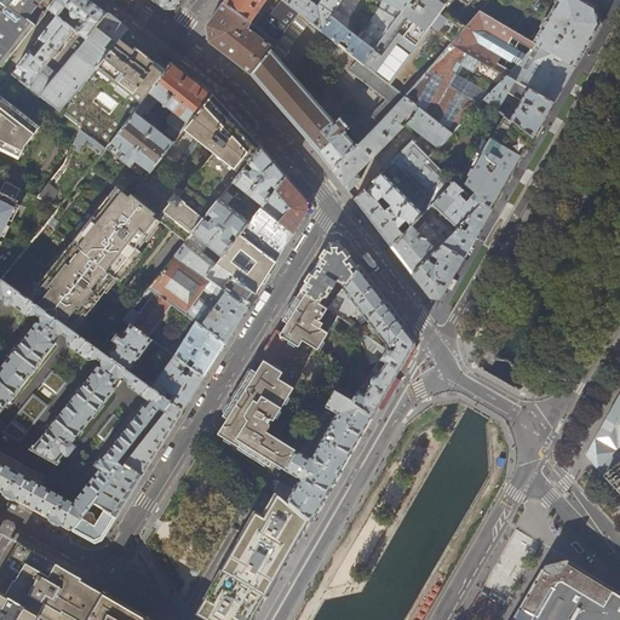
[(35,24),(28,18),(38,6),(41,3),(49,9),(55,0),(0,0),(0,64),(3,67),(35,24)]
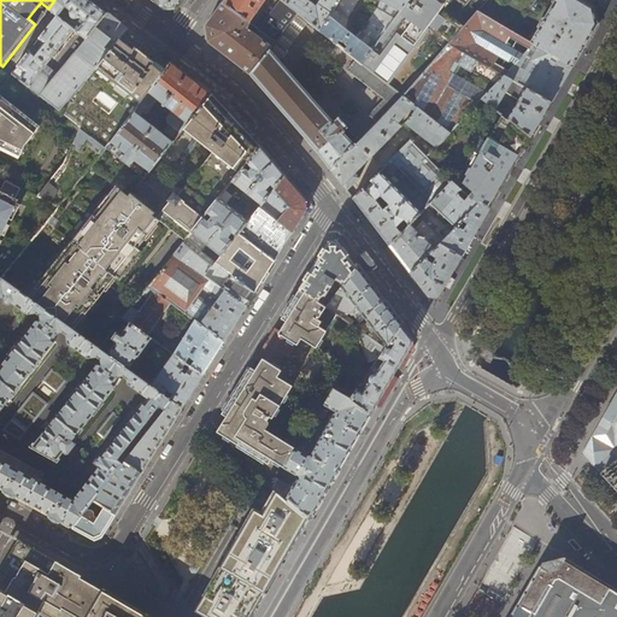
[(45,43),(35,54),(31,51),(18,66),(25,72),(19,80),(60,112),(124,31),(127,28),(101,9),(90,0),(70,0),(58,16),(40,40),(45,43)]
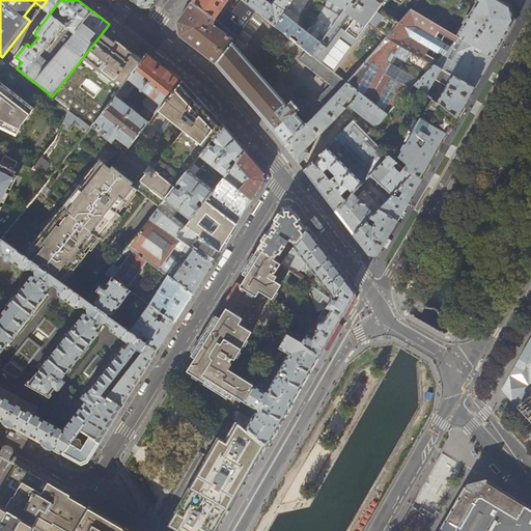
[(47,11),(50,14),(60,0),(47,0),(42,7),(47,11)]
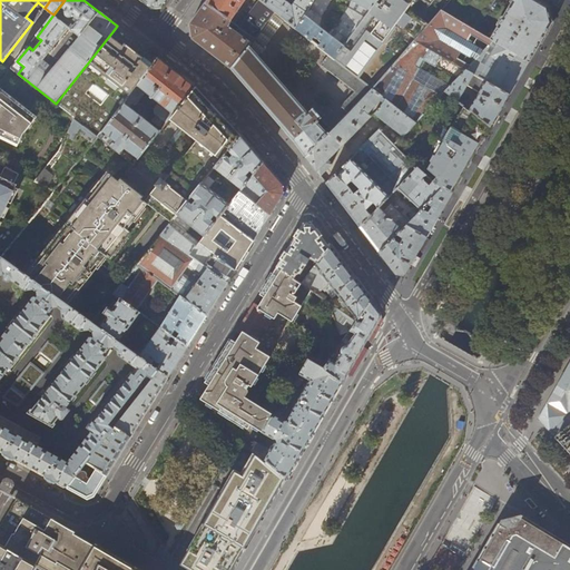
[(245,0),(207,0),(205,3),(231,21),(245,0)]
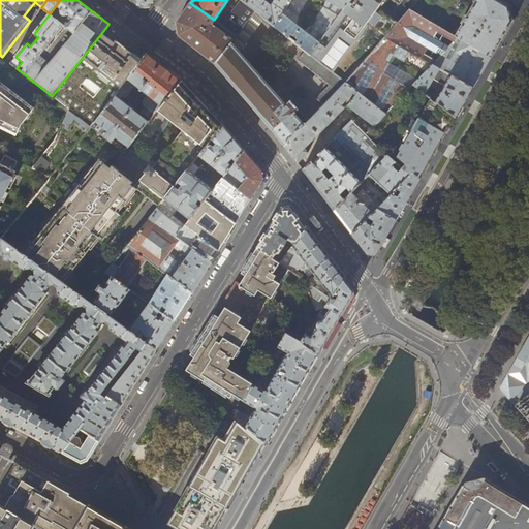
[(237,36),(256,11),(241,0),(221,25),(237,36)]
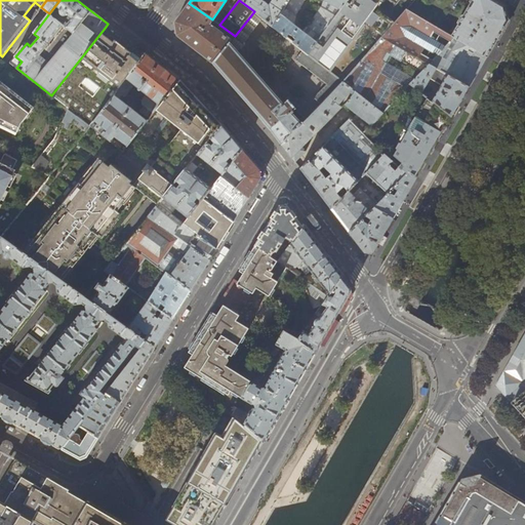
[(239,0),(254,11),(271,25),(273,27),(288,0),(239,0)]
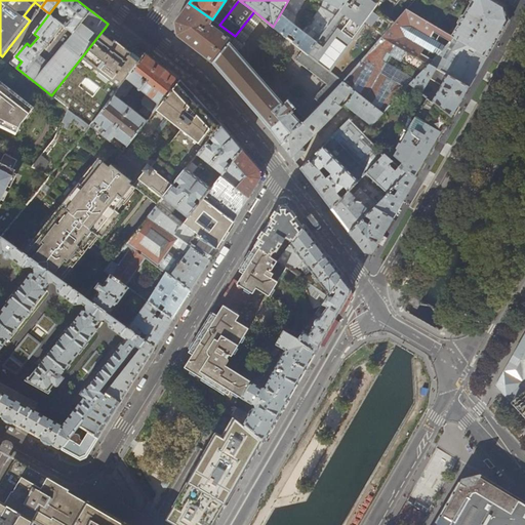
[(288,0),(273,27),(304,50),(313,59),(345,15),(356,0),(288,0)]
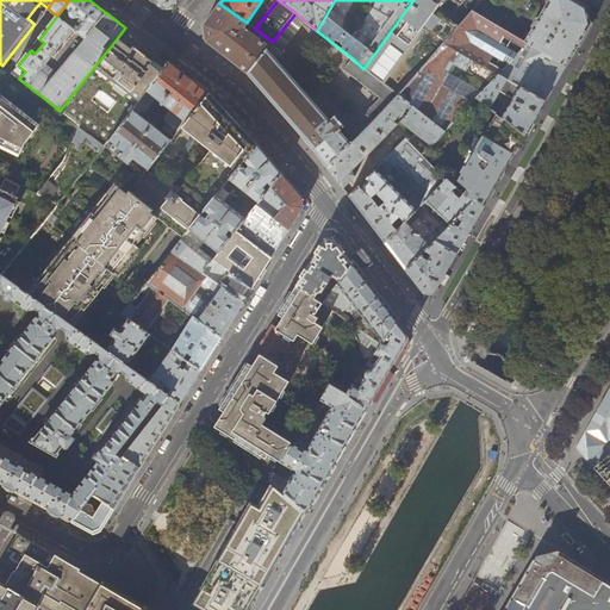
[(414,0),(400,18),(363,69),(385,85),(424,27),(442,45),(443,43),(462,23),(472,12),(487,10),(493,0),(414,0)]
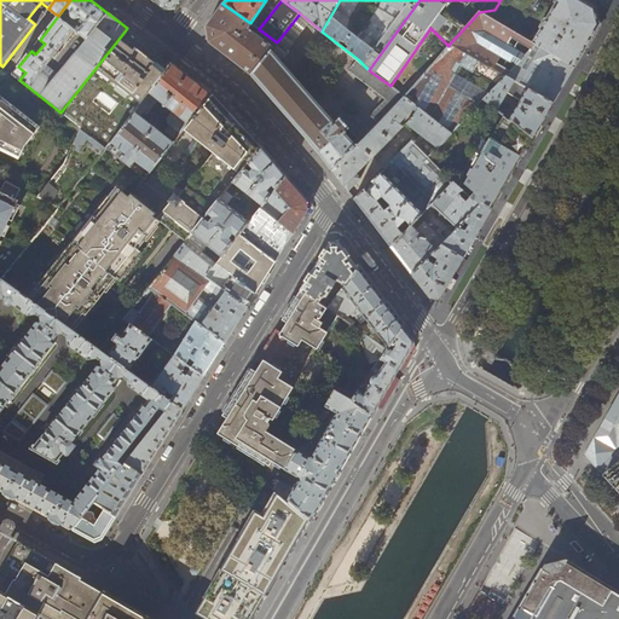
[(556,0),(532,42),(573,68),(579,57),(599,24),(596,16),(594,7),(580,0),(556,0)]
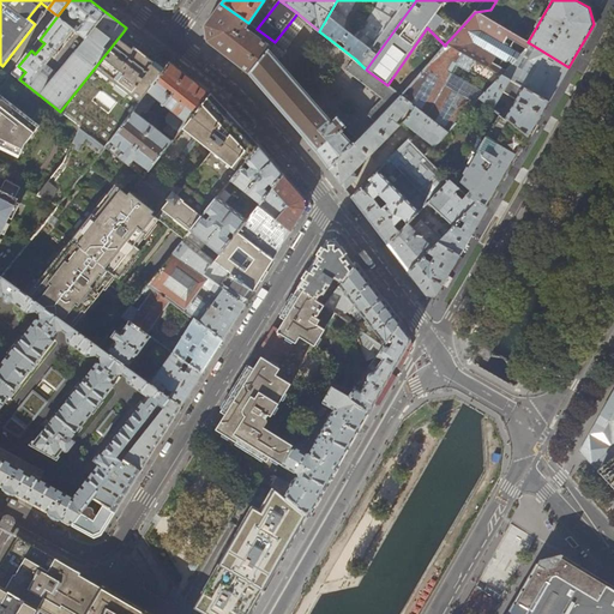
[(248,23),(221,4),(204,25),(206,41),(216,49),(250,74),(275,42),(257,29),(248,23)]
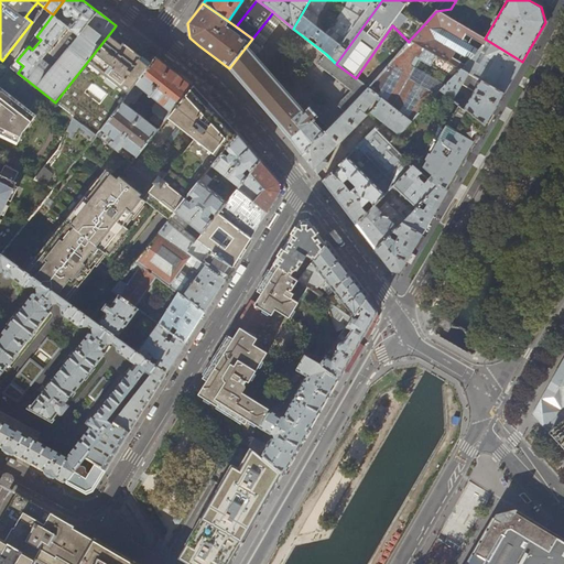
[(25,17),(32,22),(41,11),(34,6),(25,17)]
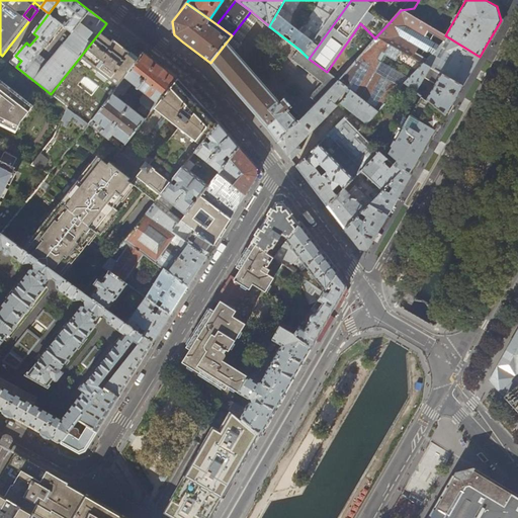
[(445,35),(401,10),(393,19),(376,36),(462,86),(470,72),(480,57),(445,35)]
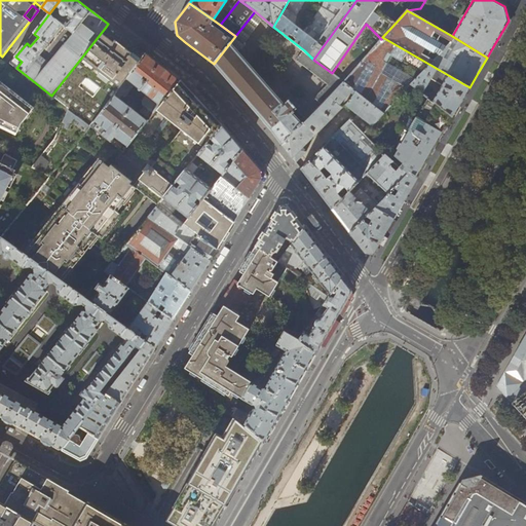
[(238,52),(271,25),(255,11),(235,36),(214,64),(222,74),(268,126),(271,129),(282,144),(301,124),(292,113),(296,109),(289,101),(284,105),(238,52)]
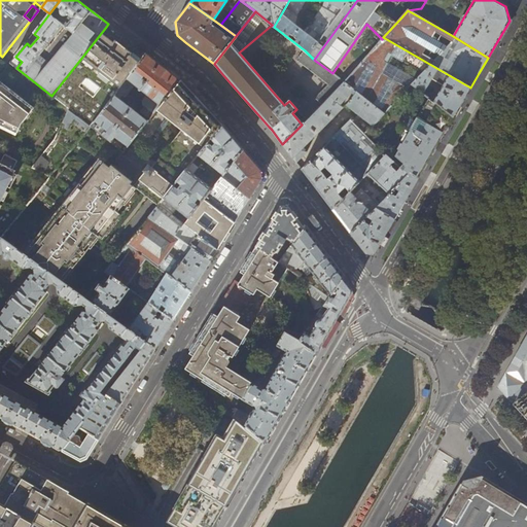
[(144,57),(138,51),(132,46),(106,27),(51,96),(69,109),(91,126),(96,120),(144,57)]
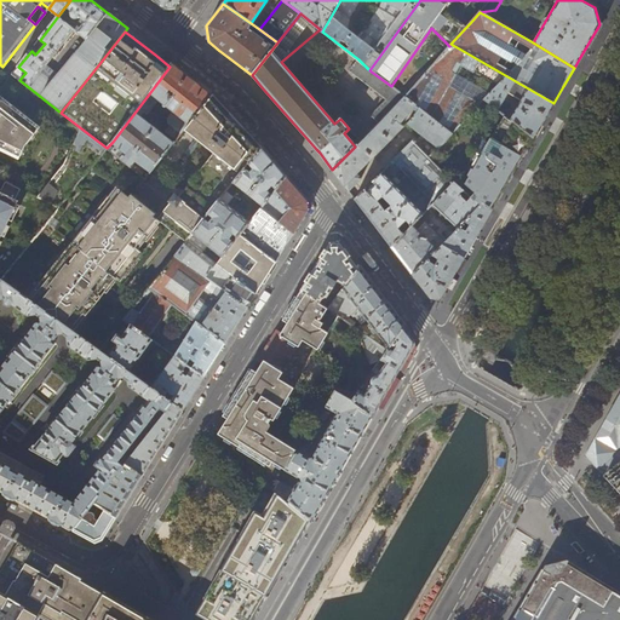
[(451,44),(449,46),(408,93),(405,97),(417,105),(419,108),(451,133),(483,99),(504,115),(533,138),(544,120),(554,103),(451,44)]
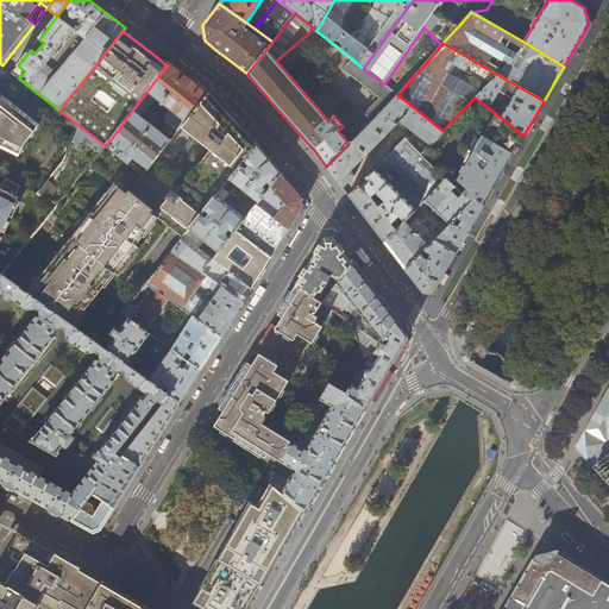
[(384,85),(363,69),(352,58),(344,69),(380,99),(365,114),(372,121),(397,95),(395,93),(384,85)]
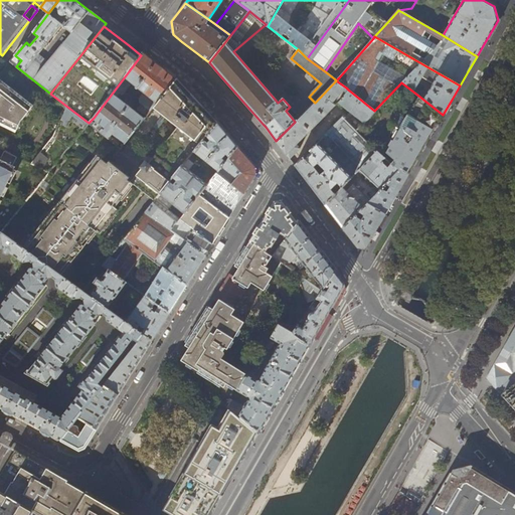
[(143,52),(141,55),(94,118),(105,127),(100,131),(115,144),(121,148),(144,118),(117,97),(121,93),(123,94),(132,82),(144,92),(139,98),(140,102),(142,103),(137,109),(147,116),(152,109),(176,78),(161,66),(143,52)]
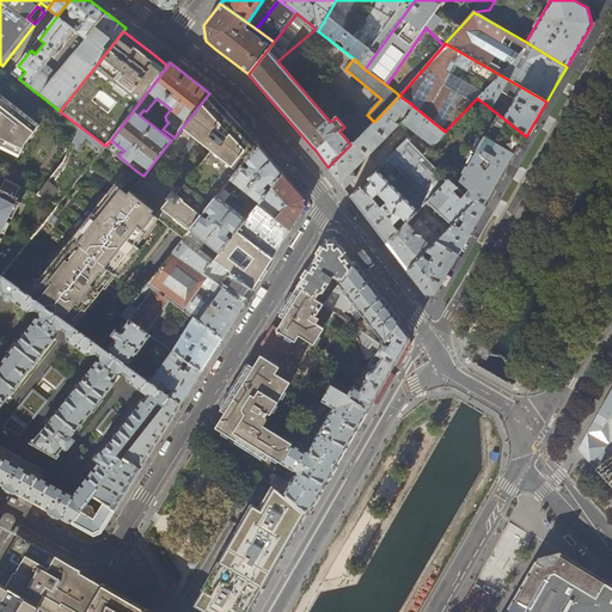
[(0,148),(18,158),(25,144),(40,126),(0,93),(0,148)]
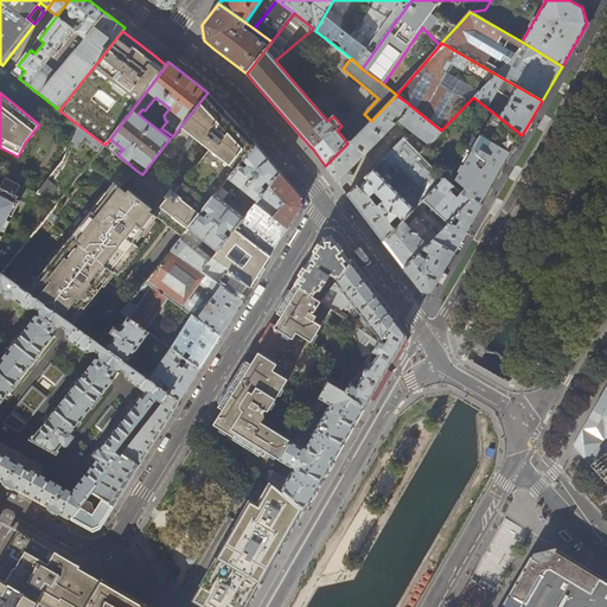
[(110,185),(26,292),(72,325),(114,272),(119,275),(141,248),(135,244),(158,217),(183,236),(189,229),(215,195),(222,187),(227,180),(228,178),(240,164),(243,159),(256,144),(250,138),(229,115),(213,98),(208,93),(179,128),(208,149),(174,192),(171,189),(166,196),(167,197),(154,213),(152,211),(154,208),(129,189),(127,192),(122,187),(135,170),(117,154),(104,145),(90,164),(109,179),(110,185)]
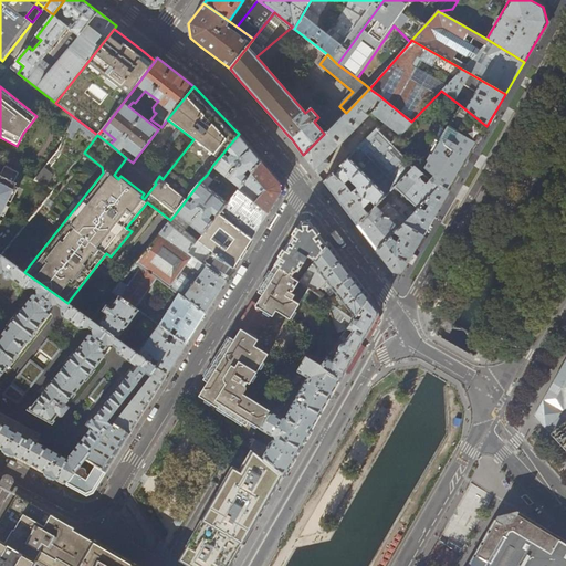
[(364,113),(380,96),(369,88),(346,113),(324,134),(303,155),(318,175),(329,164),(325,159),(367,116),(364,113)]
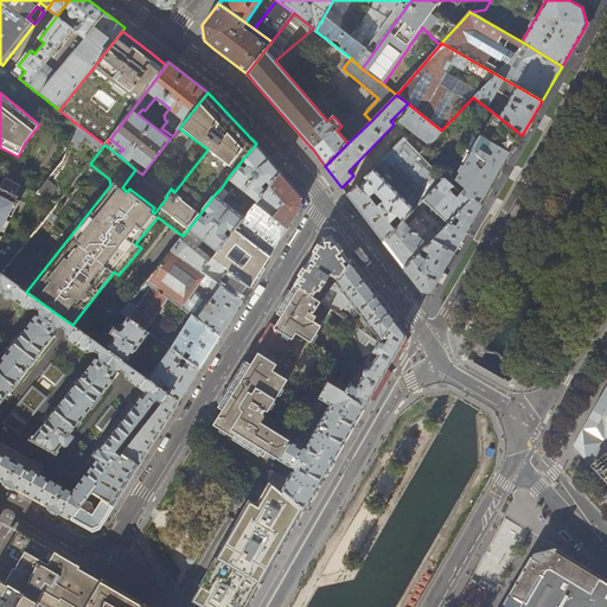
[(365,180),(358,187),(357,186),(356,185),(346,195),(368,222),(383,242),(394,230),(389,223),(396,216),(402,222),(423,200),(443,179),(420,155),(441,131),(410,106),(398,121),(428,145),(419,154),(404,141),(406,139),(404,139),(383,159),(383,160),(374,170),(374,168),(363,178),(364,179),(365,179),(365,180)]
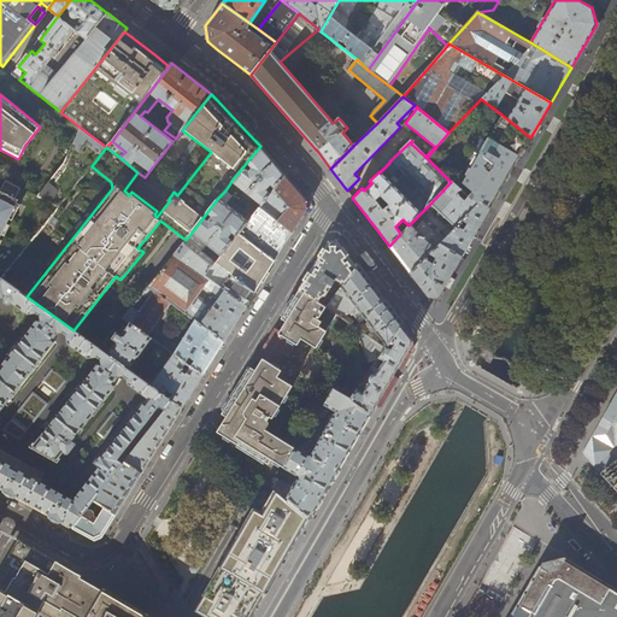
[(472,192),(469,197),(470,198),(479,205),(489,209),(512,170),(530,137),(501,115),(491,134),(483,130),(458,172),(465,177),(462,184),(472,192)]
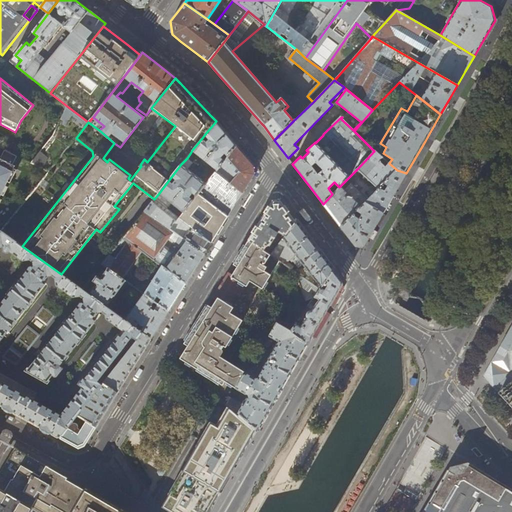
[(88,122),(67,106),(52,135),(31,162),(49,171),(76,138),(88,122)]
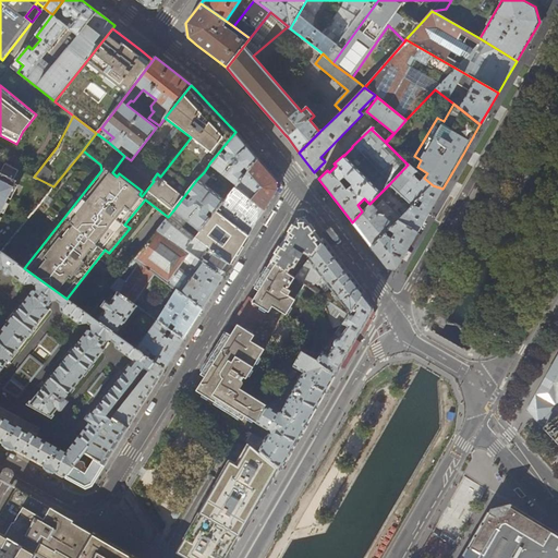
[(235,132),(223,146),(229,150),(226,154),(220,150),(209,164),(219,171),(217,173),(223,178),(225,176),(237,185),(257,158),(255,156),(235,132)]
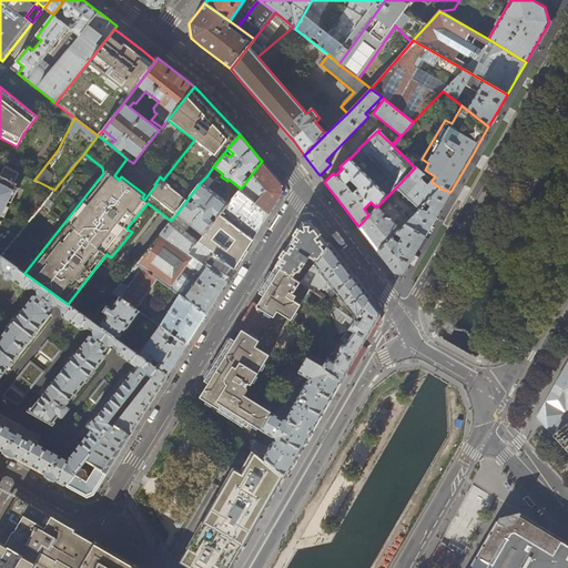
[(262,161),(241,189),(239,191),(229,204),(221,214),(253,240),(266,219),(269,214),(272,211),(282,193),(282,185),(262,161)]
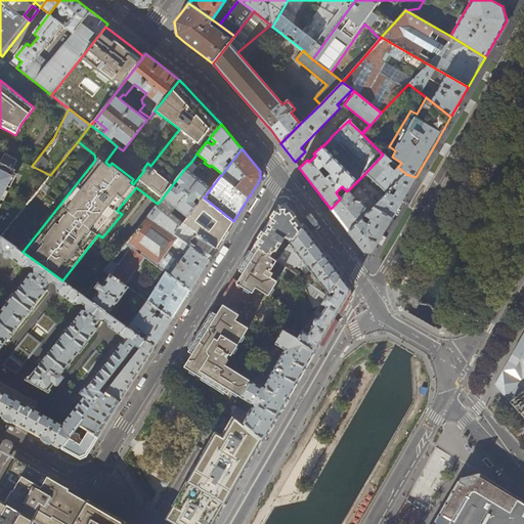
[(475,163),(483,168),(490,155),(482,149),(480,153),(475,163)]
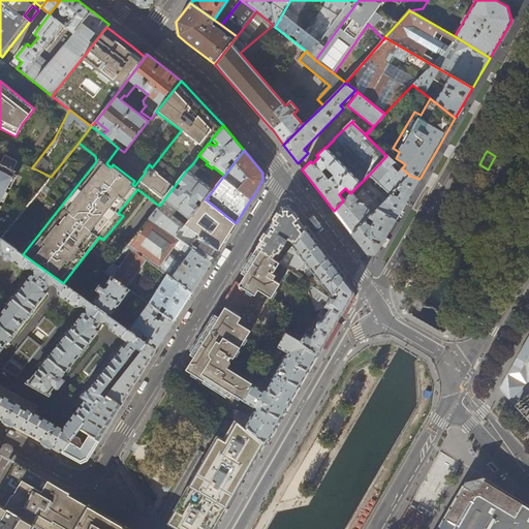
[(0,201),(16,169),(13,168),(17,160),(4,154),(1,160),(0,159),(0,201)]
